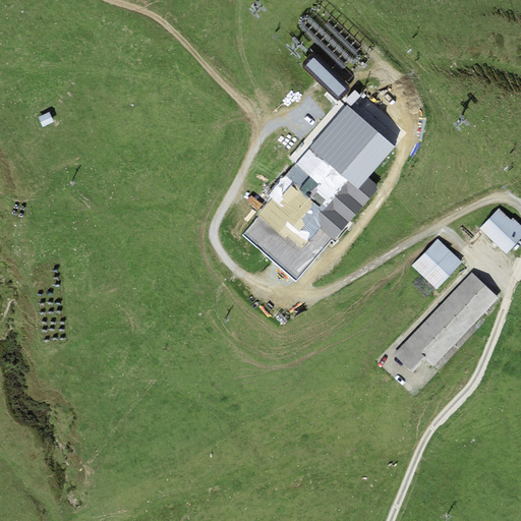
[(346,90),(313,58),(306,65),(331,90),(339,97),(346,90)]
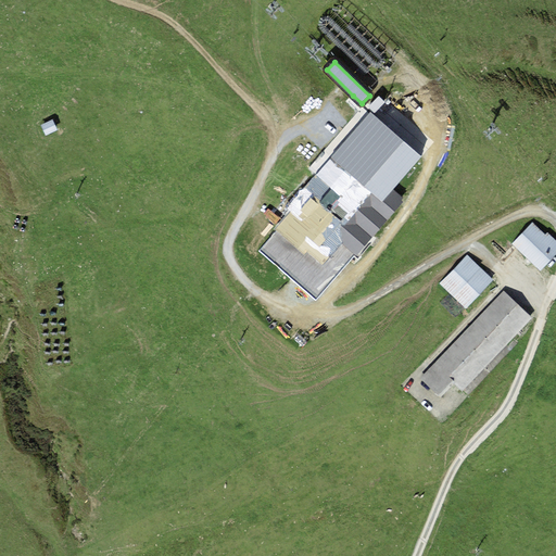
[(375,114),(386,103),(378,97),(368,108),(375,114)]
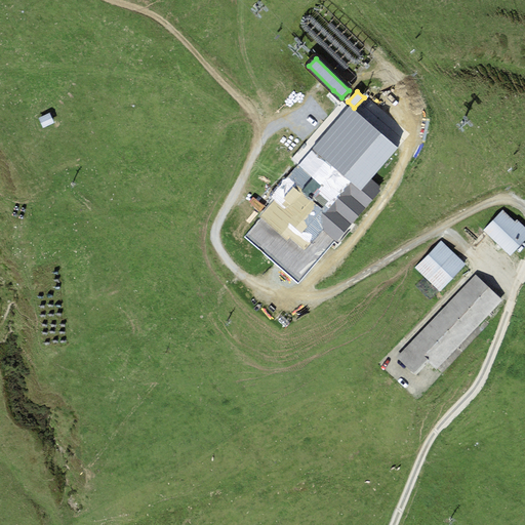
[(398,151),(349,108),(272,194),(277,198),(257,215),(261,218),(245,237),(298,284),(334,241),(337,245),(382,191),(371,180),(398,151)]
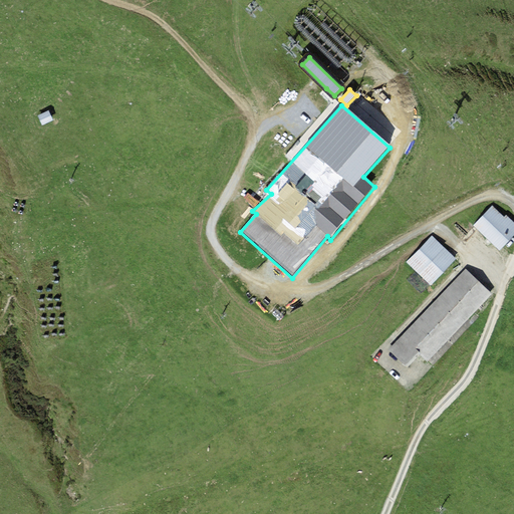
[(37,115),(42,125),(53,120),(48,110),(37,115)]
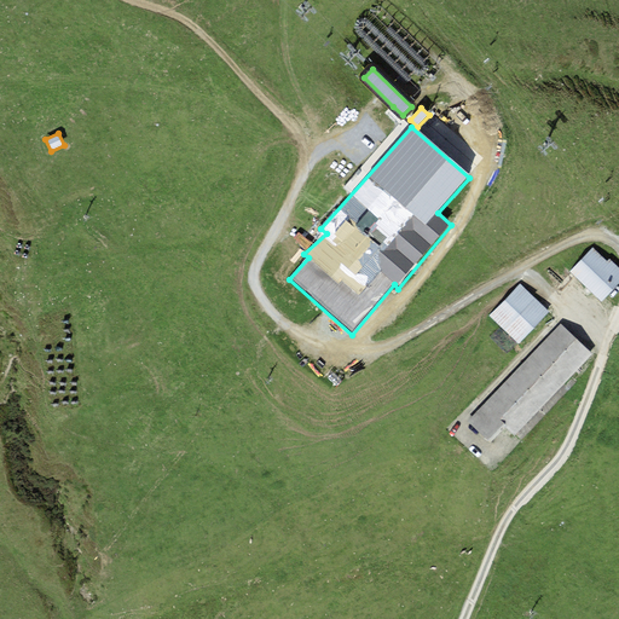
[(591,248),(570,272),(602,302),(618,284),(618,267),(609,259),(607,262),(591,248)]
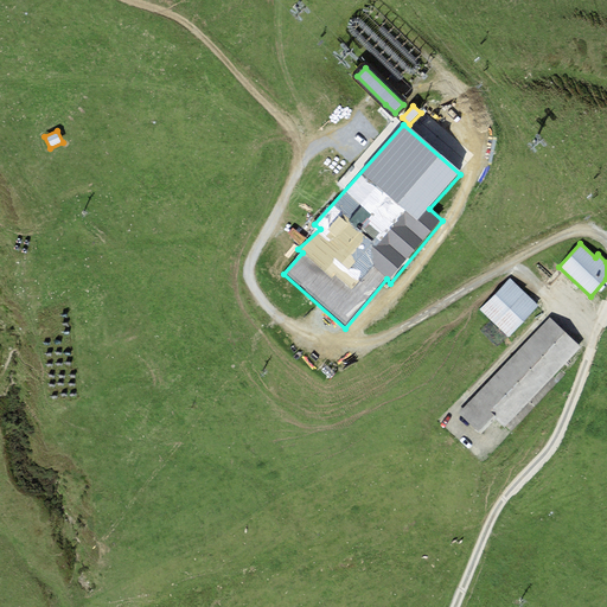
[(509,338),(538,306),(509,279),(479,311),(509,338)]
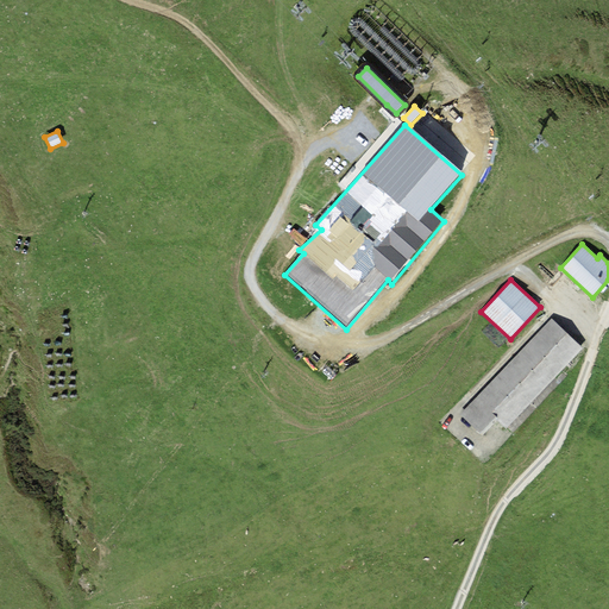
[(552,319),(459,414),(482,435),(496,420),(507,429),(584,350),(573,340),(552,319)]
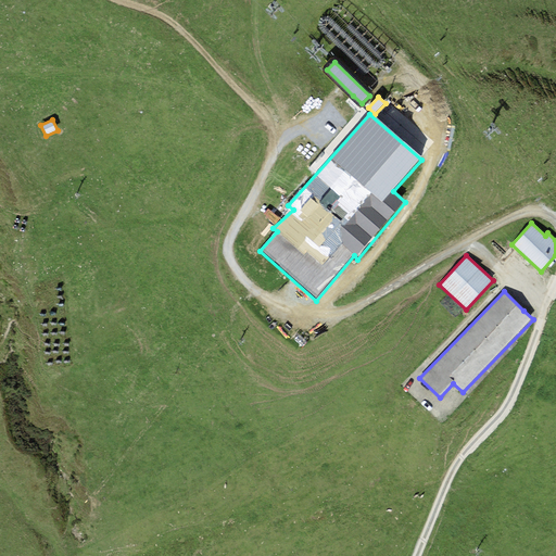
All buildings are outlined.
